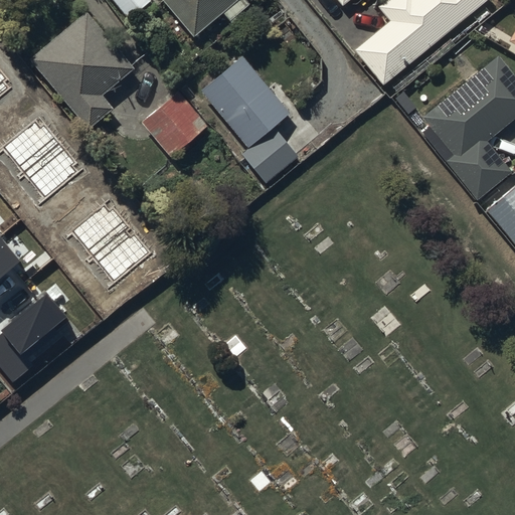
[(150,0),(113,0),(129,18),(150,0)]
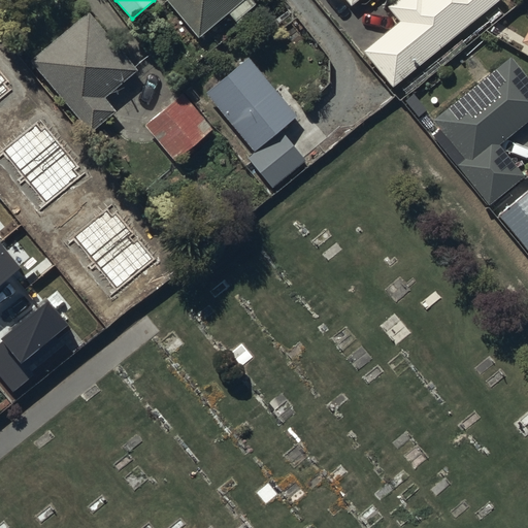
[(167,0),(197,35),(227,10),(237,22),(243,17),(241,14),(256,2),(254,0),(167,0)]
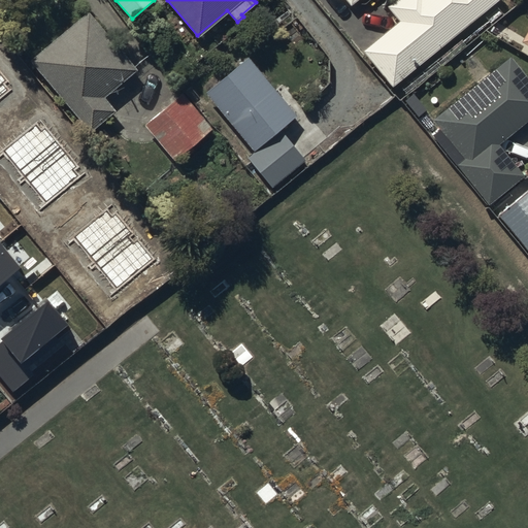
[(392,0),(387,5),(398,20),(362,50),(391,86),(495,0),(392,0)]
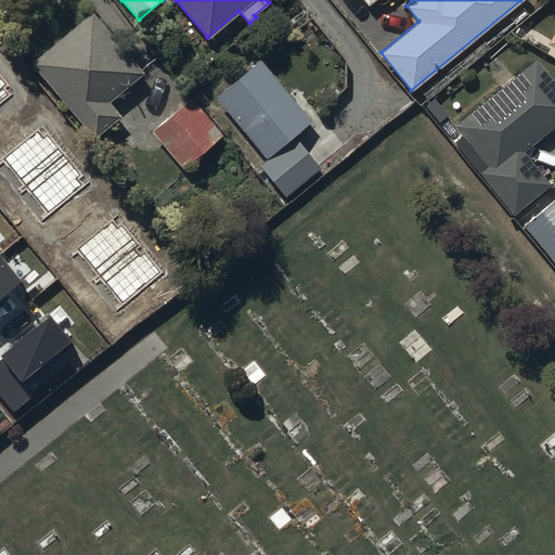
[(143,71),(92,10),(30,61),(93,137),(121,114),(108,100),(143,71)]
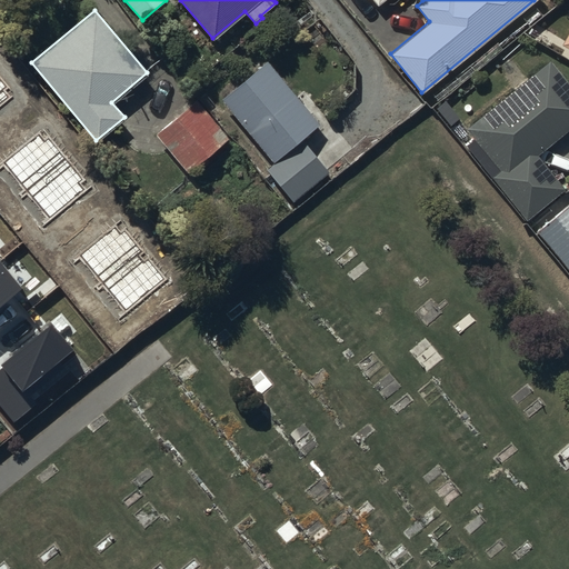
[(568,26),(559,42),(568,48),(568,26)]
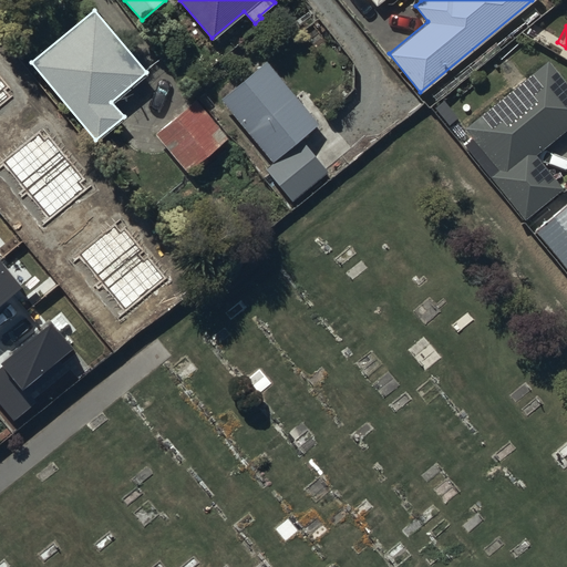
[(566,127),(566,82),(546,57),(461,125),(496,169),(488,176),(524,218),(562,187),(535,154),(566,127)]
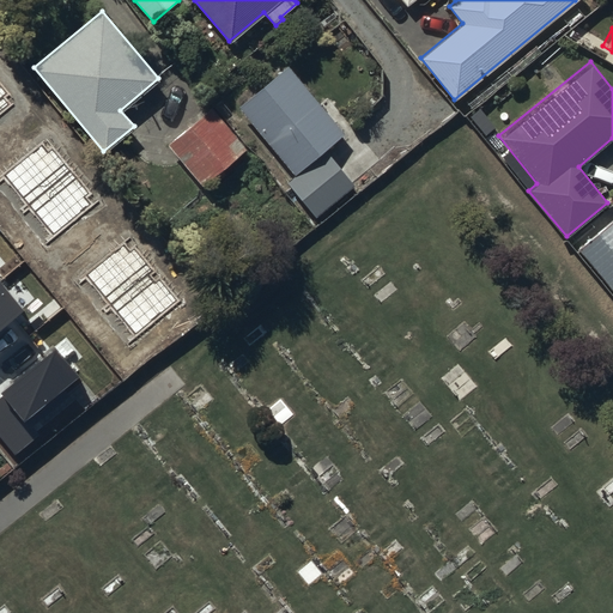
[(344,132),(287,64),(237,103),(295,173),(344,132)]
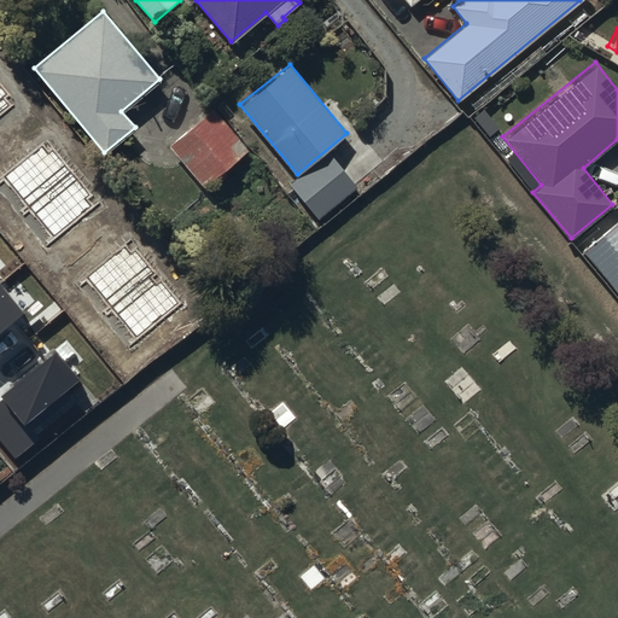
[(0,86),(0,116),(15,105),(0,86)]
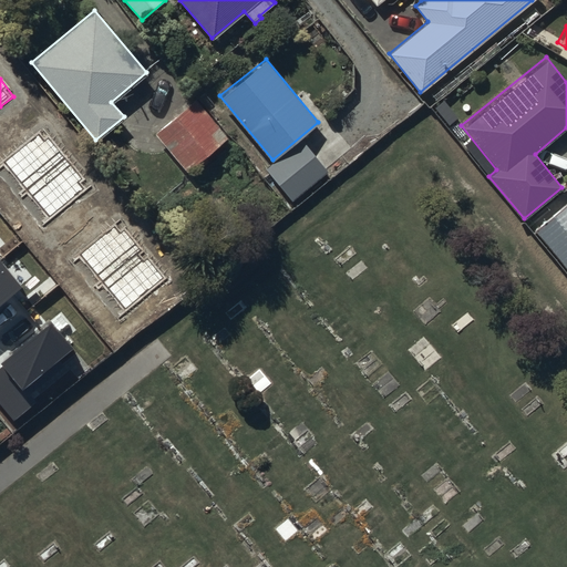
[(195,99),(155,133),(187,171),(228,136),(195,99)]
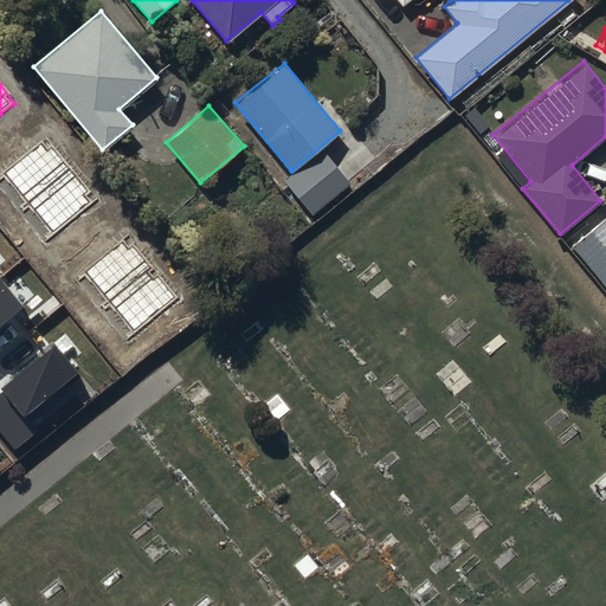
[(49,136),(0,174),(0,181),(47,239),(98,198),(49,136)]
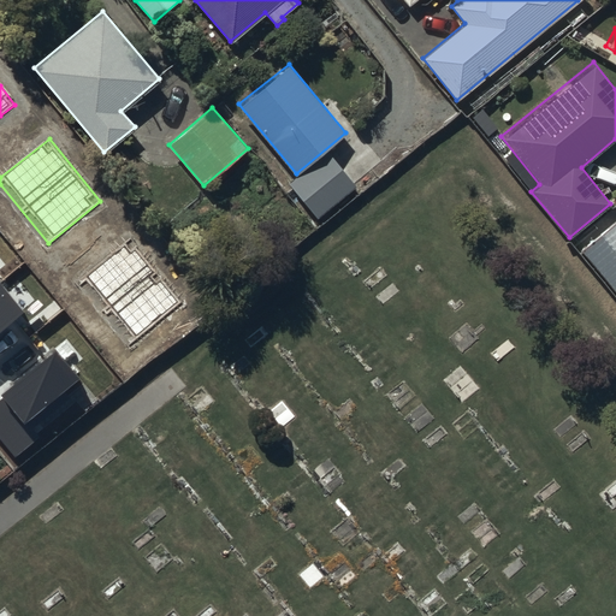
[(327,149),(289,182),(318,217),(356,185),(327,149)]
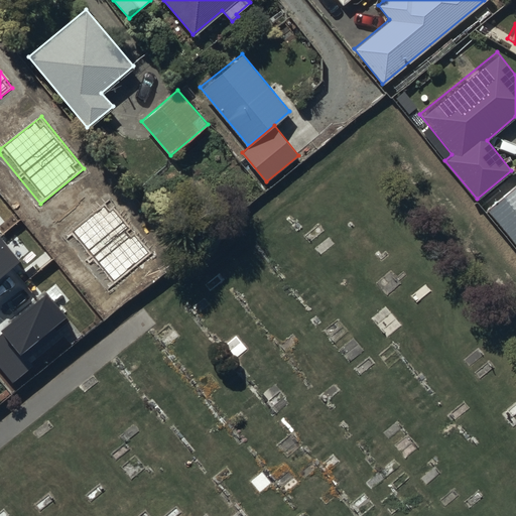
[(515,181),(485,209),(515,245),(515,181)]
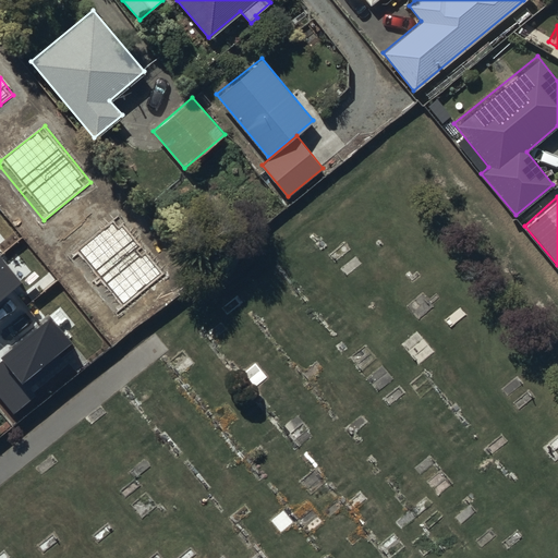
[(119,218),(71,256),(118,313),(165,275),(119,218)]
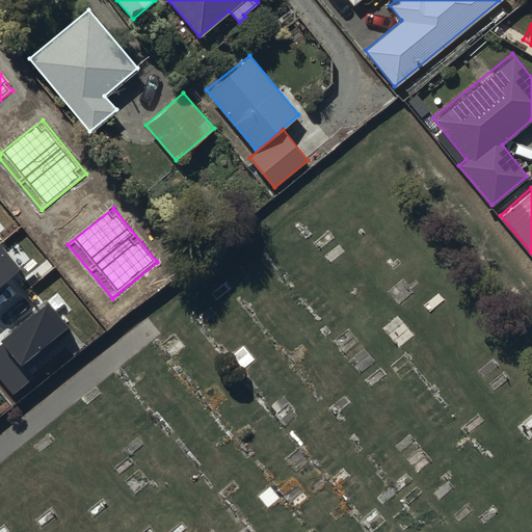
[(0,247),(0,284),(18,269),(0,247)]
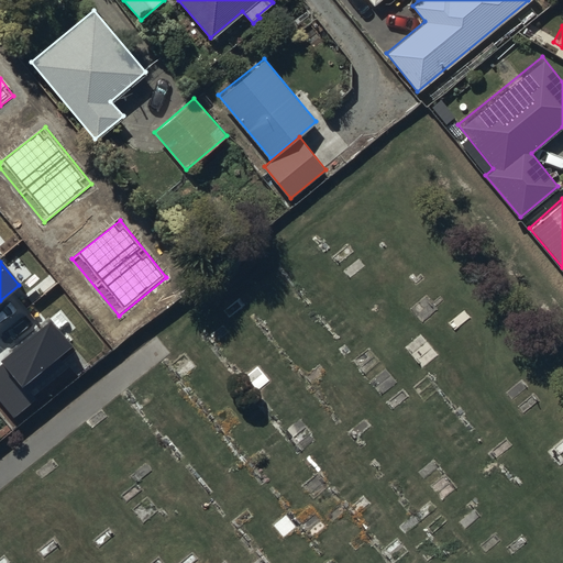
[(51,323),(0,364),(0,401),(14,419),(35,401),(24,388),(72,349),(51,323)]
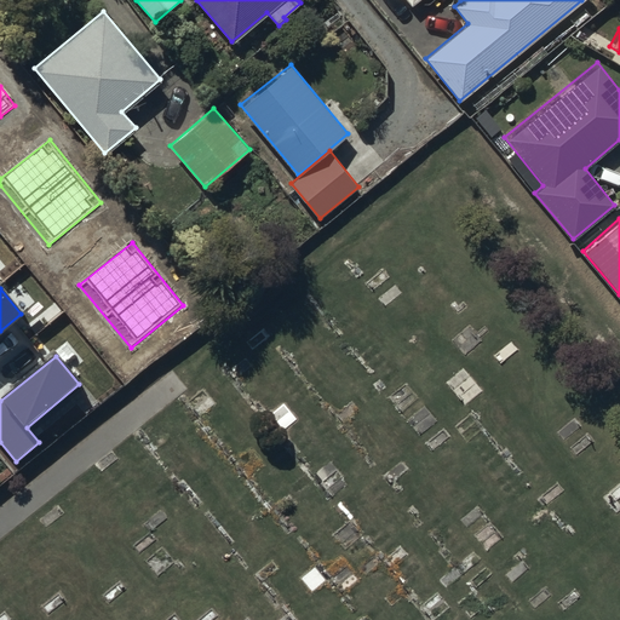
All buildings are outlined.
